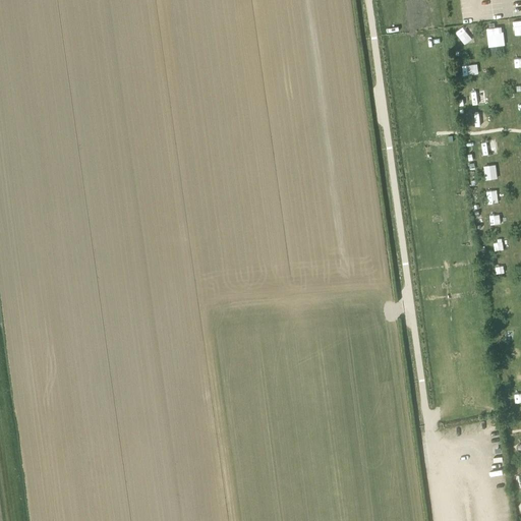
[(503,26),(487,27),(489,47),(505,45),(503,26)]
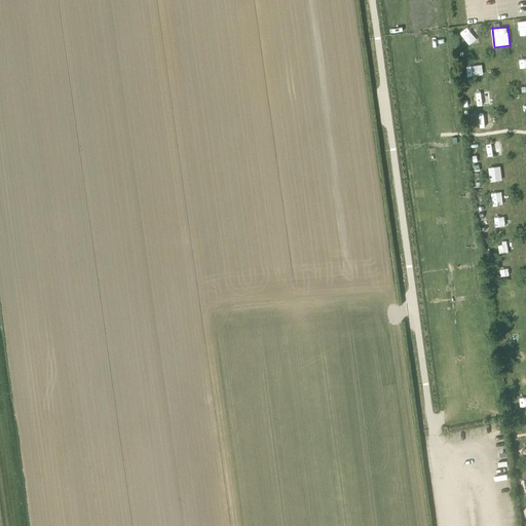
[(466,43),(479,43),(479,28),(466,29),(466,43)]
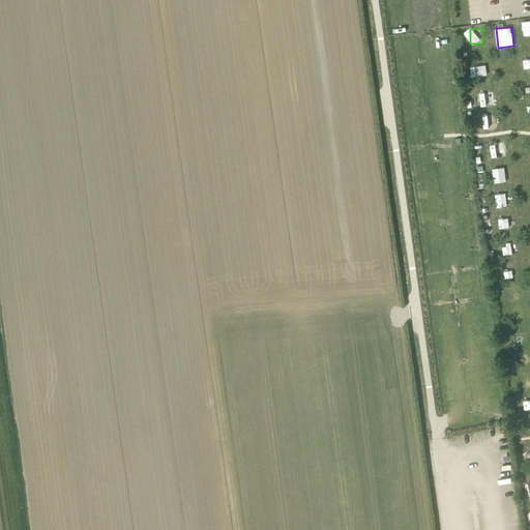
[(488,76),(487,65),(471,65),(472,76),(488,76)]
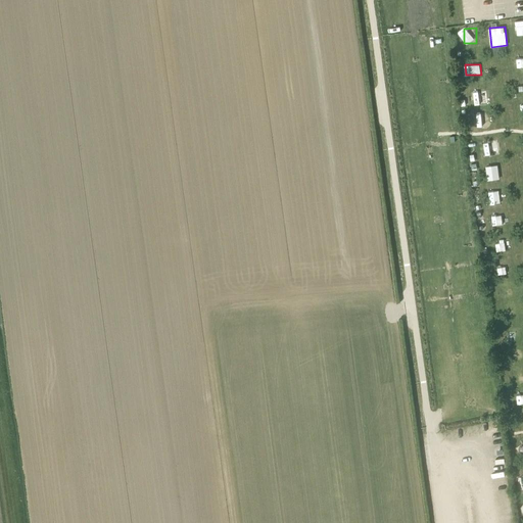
[(473,92),(475,105),(490,103),(488,90),(473,92)]
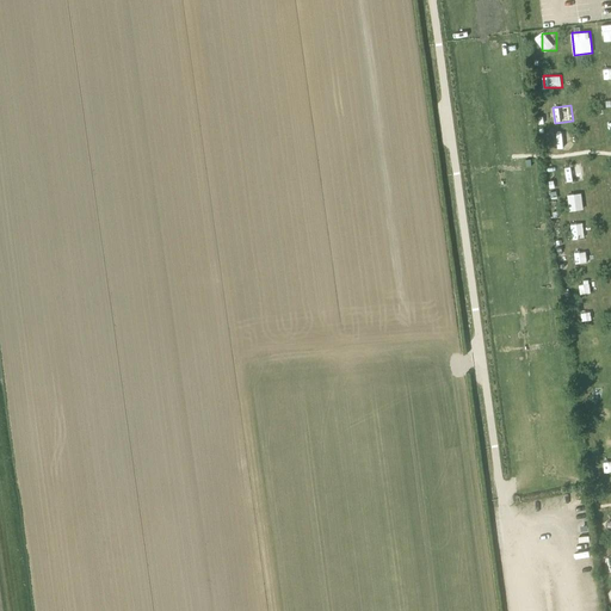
[(566,166),(567,180),(582,180),(582,165),(566,166)]
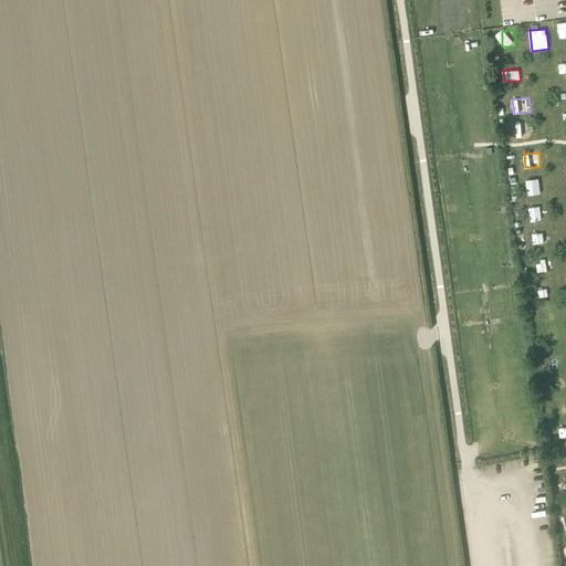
[(528,195),(541,194),(540,179),(527,179),(528,195)]
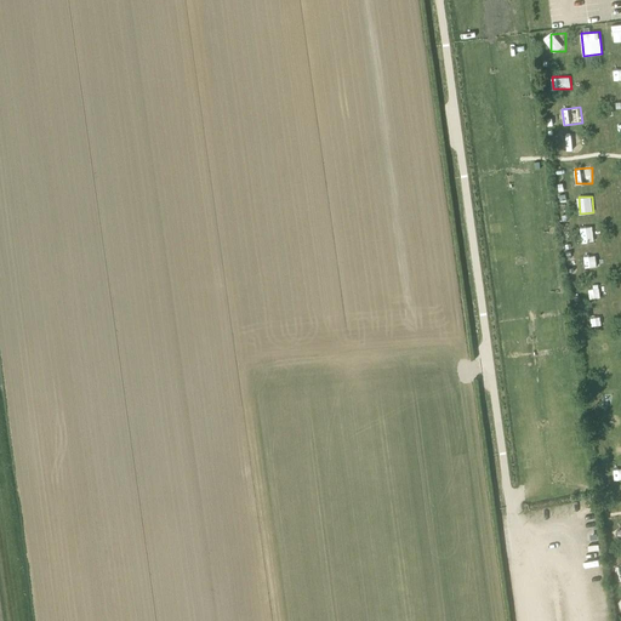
[(603,266),(602,255),(585,255),(585,267),(603,266)]
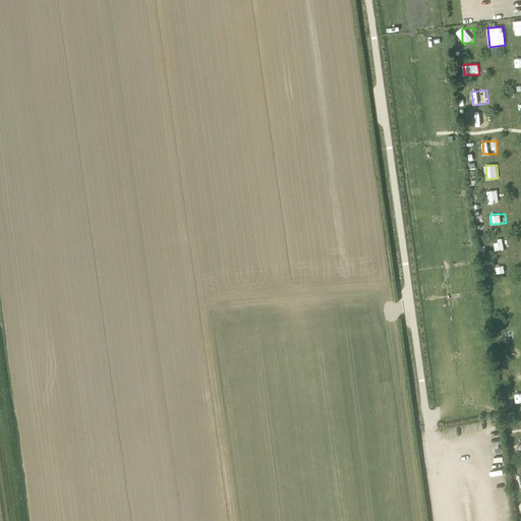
[(503,241),(494,243),(496,250),(505,248),(503,241)]
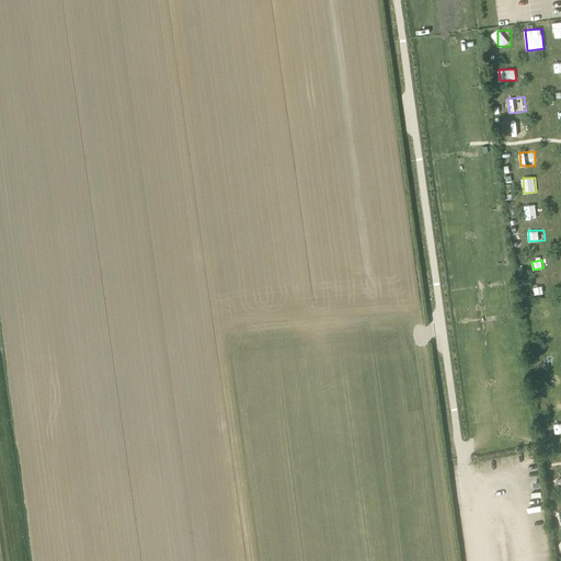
All buildings are outlined.
